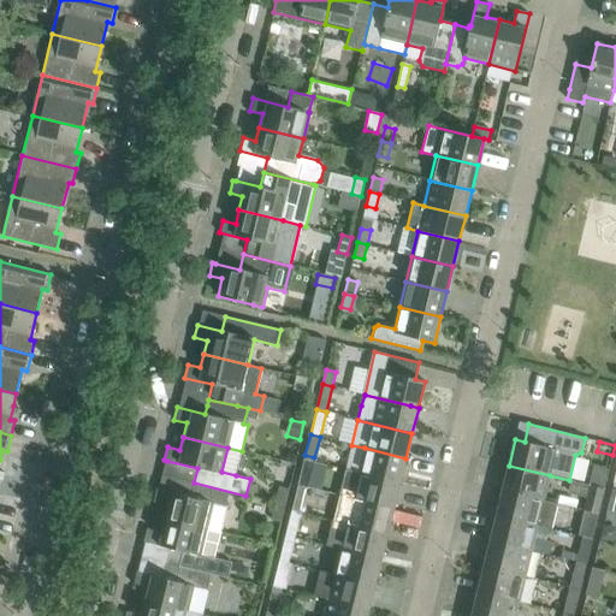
[(365,448),(359,473),(400,484),(406,458),(365,448)]
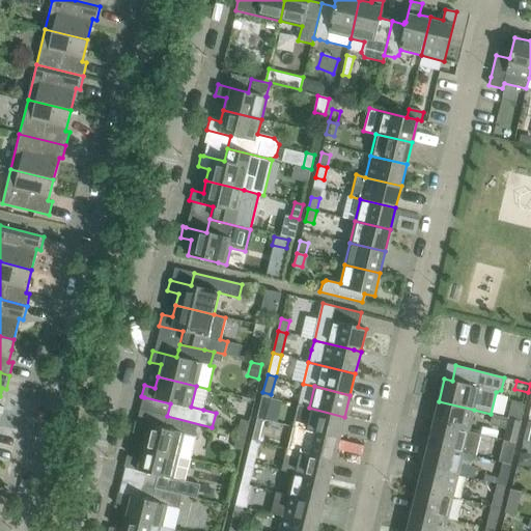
[(261,396),(256,418),(264,420),(270,398),(261,396)]
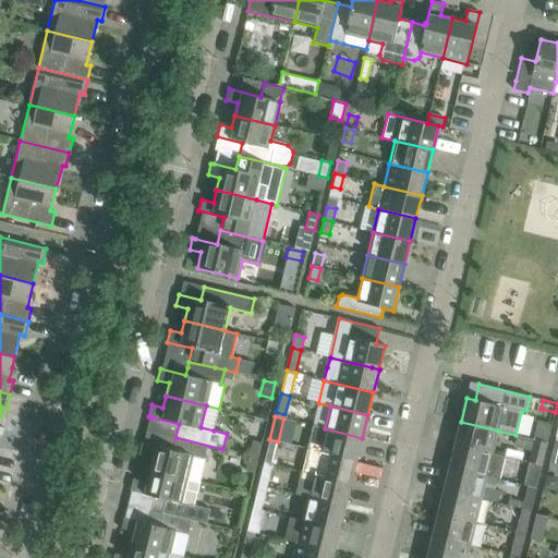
[(461,422),(455,445),(493,453),(498,431),(461,422)]
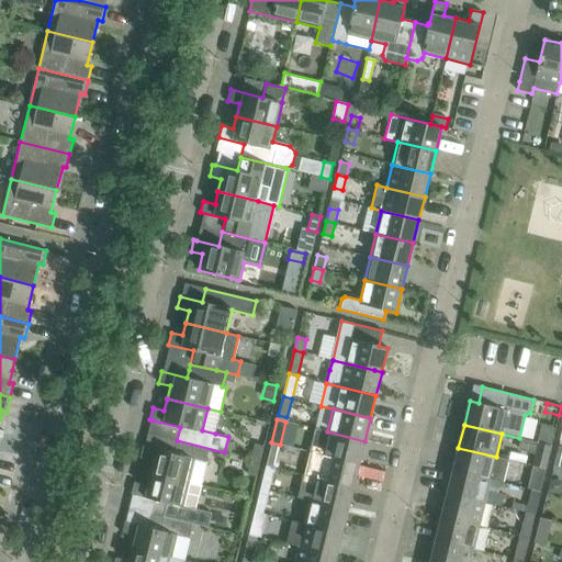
[(314,428),(308,451),(359,464),(364,441),(327,431),(314,428)]
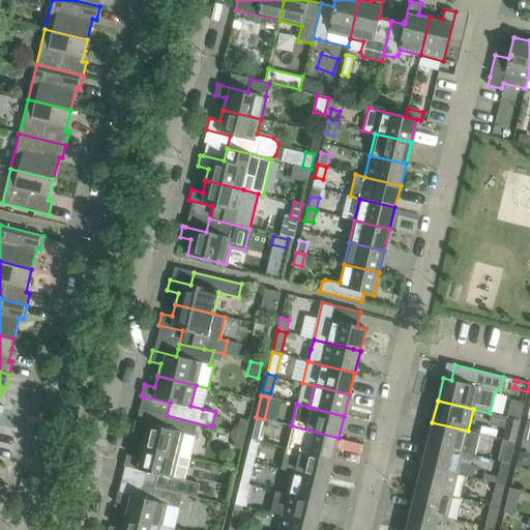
[(268,408),(265,419),(276,421),(277,414),(274,410),(268,408)]
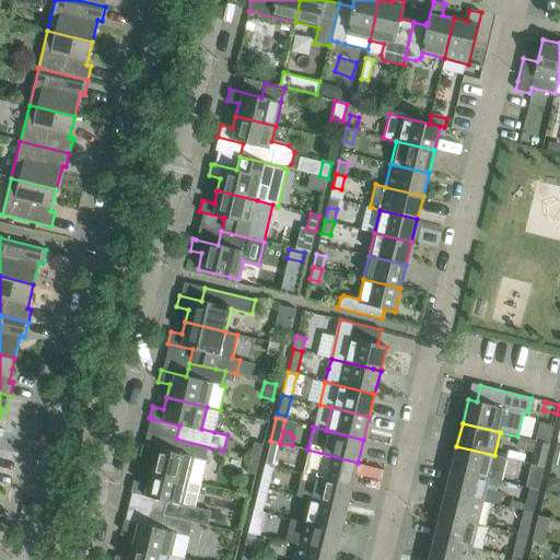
[(544,467),(549,444),(520,438),(516,448),(534,453),(535,447),(538,448),(534,465),(544,467)]
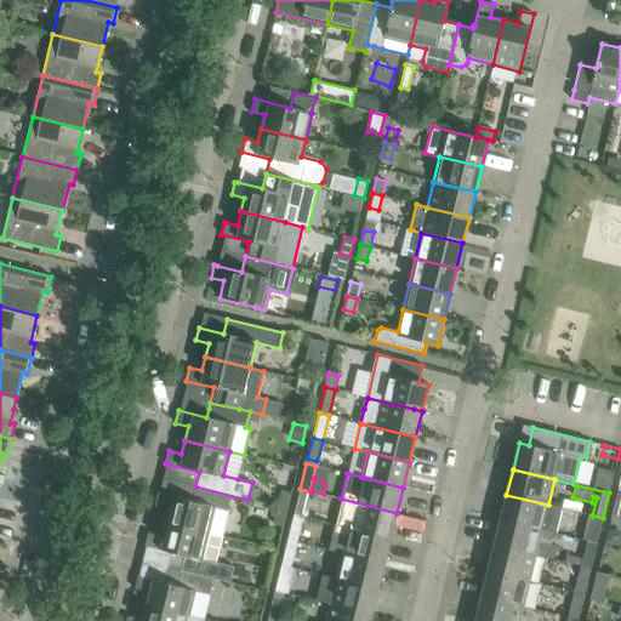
[(167,510),(164,523),(209,534),(222,537),(229,512),(227,512),(231,496),(248,500),(195,486),(192,501),(158,494),(155,506),(167,510)]
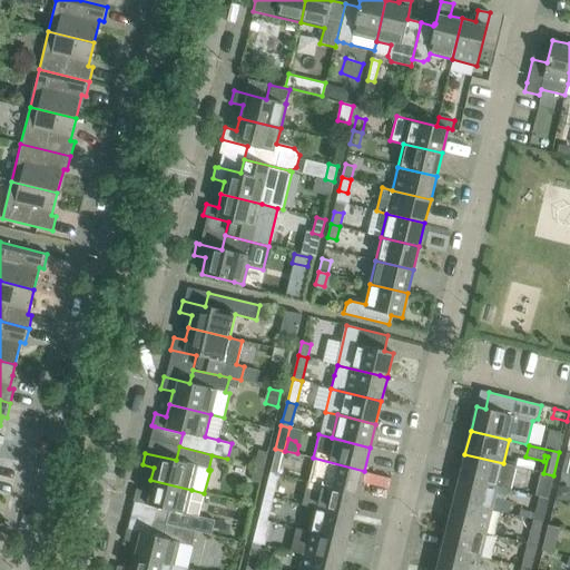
[(275,449),(269,472),(278,474),(284,451),(275,449)]
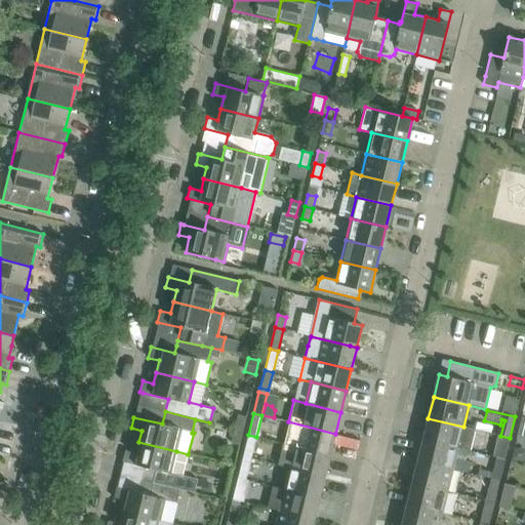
[(235,429),(243,431),(246,416),(239,414),(235,429)]
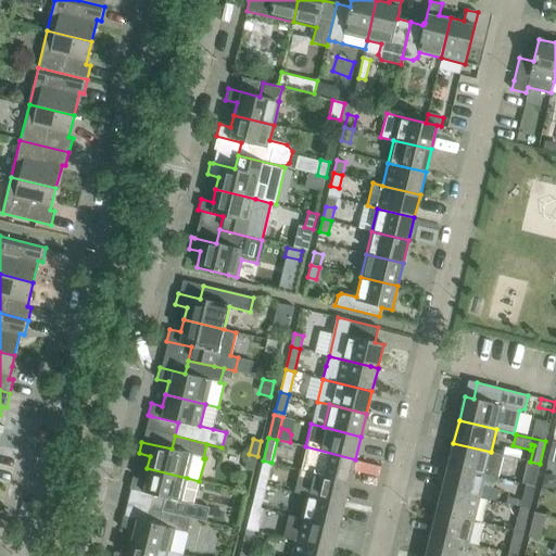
[(453,443),(447,466),(484,475),(497,478),(503,455),(491,452),(453,443)]
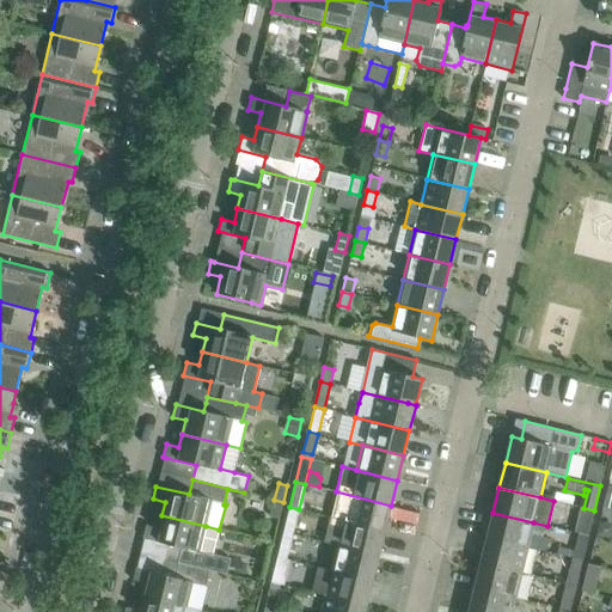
[(336,491),(330,516),(385,530),(391,506),(336,491)]
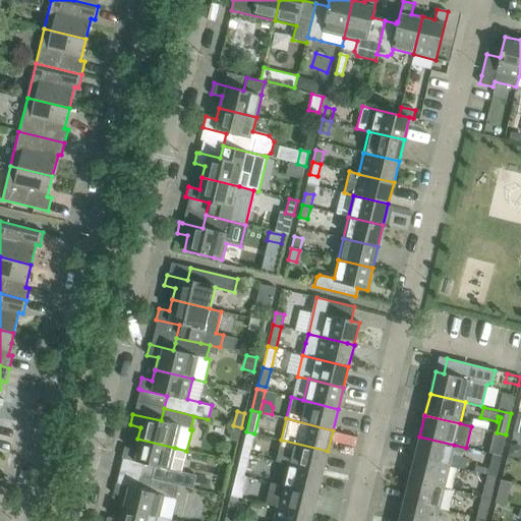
[(241,427),(233,425),(230,439),(238,441),(241,427)]
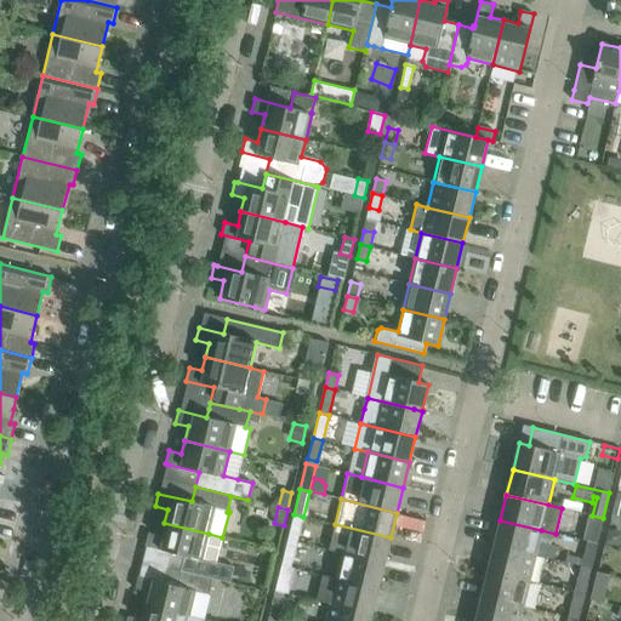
[(294,514),(288,540),(297,542),(303,517),(294,514)]
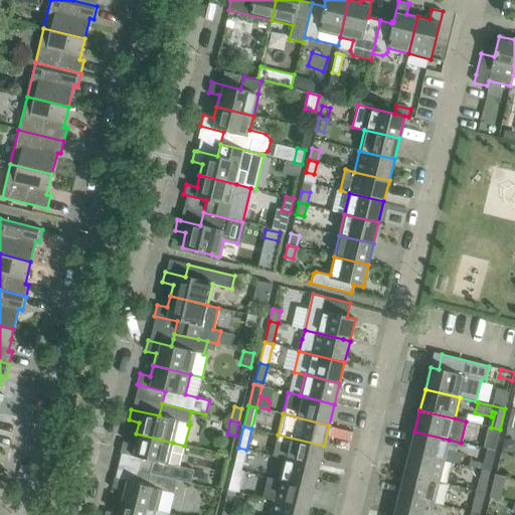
[(495,451),(500,430),(491,427),(486,449),(495,451)]
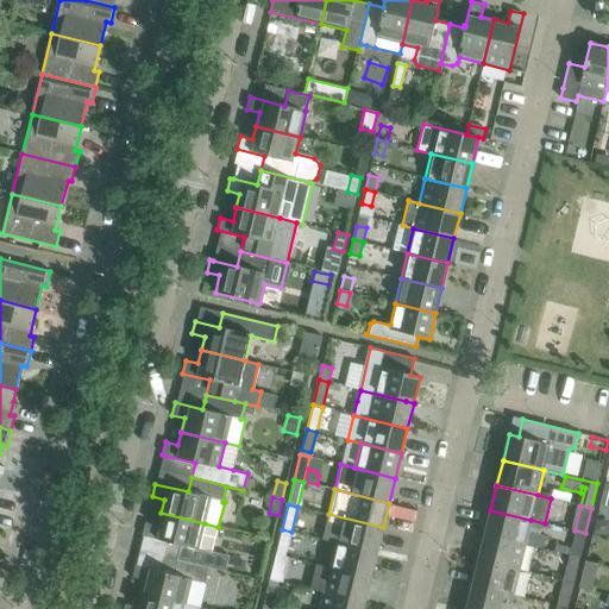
[(490,510),(484,535),(525,545),(531,520),(490,510)]
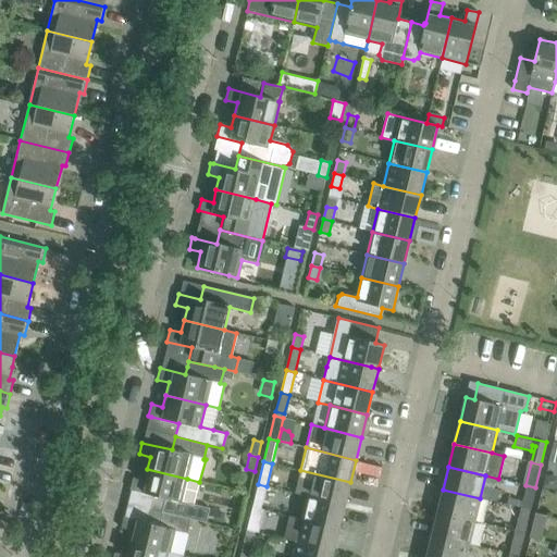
[(153,495),(150,509),(190,519),(206,522),(209,508),(194,505),(199,482),(187,479),(147,469),(145,481),(133,479),(131,490),(153,495)]
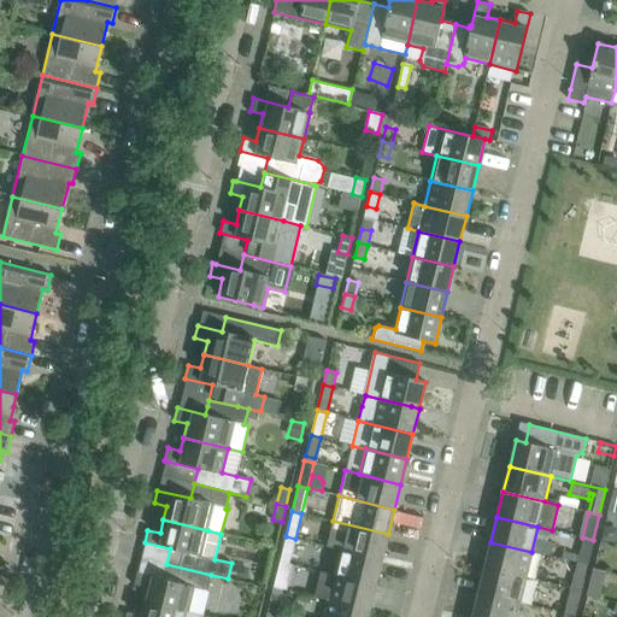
[(327,546),(340,550),(382,559),(388,534),(347,524),(333,521),(327,546)]
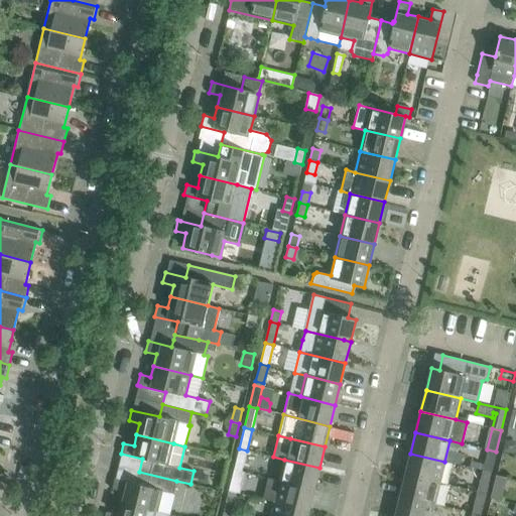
[(515,442),(505,439),(503,452),(514,455),(515,446),(515,442)]
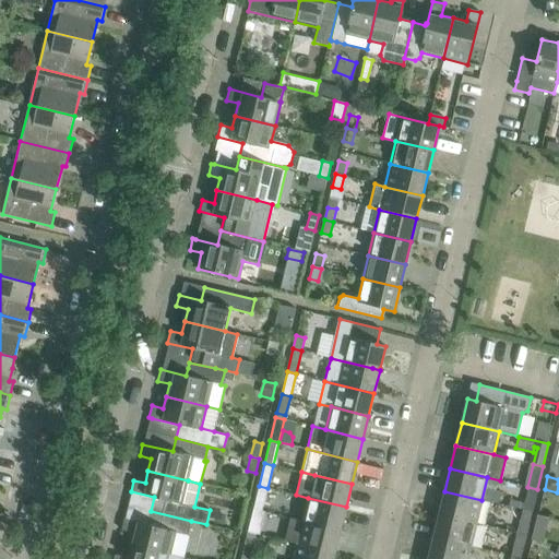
[(264,501),(268,488),(259,486),(253,509),(262,511),(264,501)]
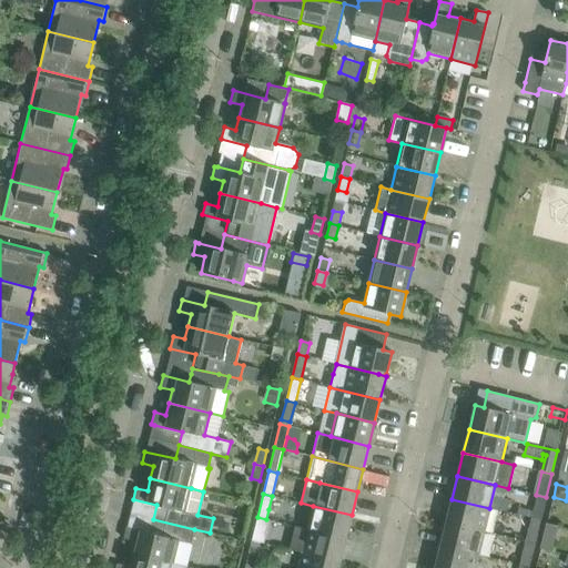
[(489,508),(452,499),(446,523),(484,531),(489,508)]
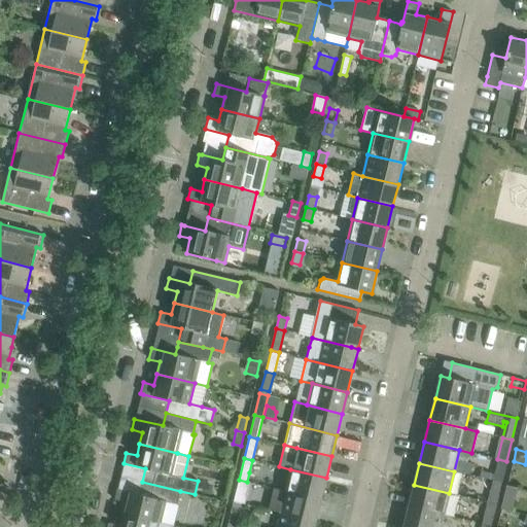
[(495,468),(492,481),(501,483),(504,470),(495,468)]
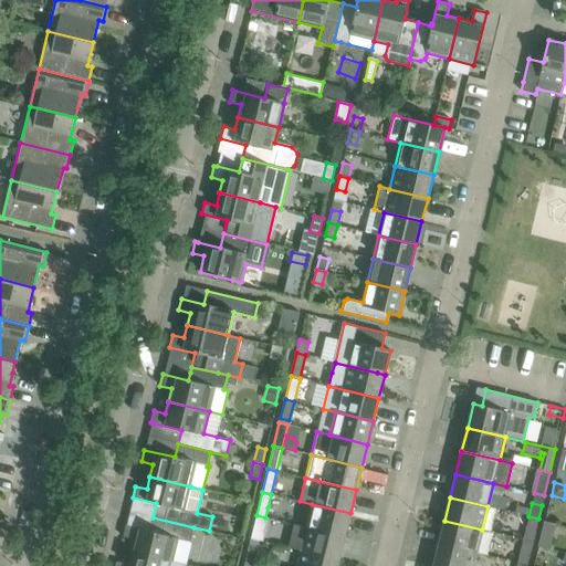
[(312,504),(306,527),(345,536),(350,513),(312,504)]
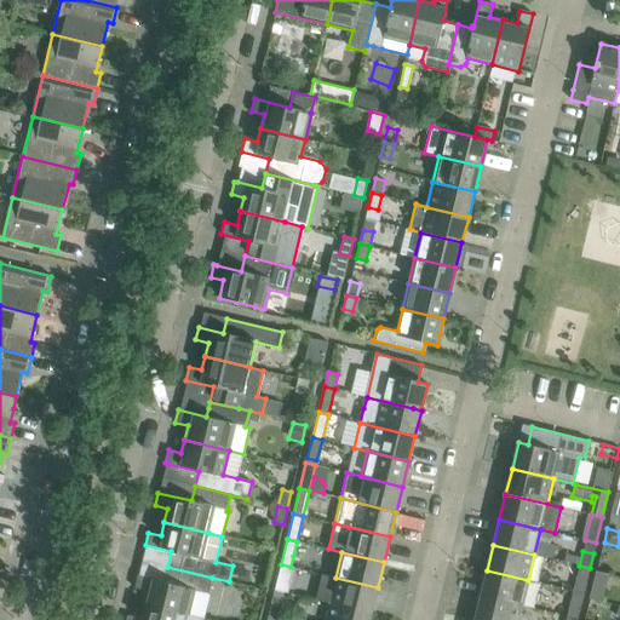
[(579,566),(573,591),(584,593),(590,568),(579,566)]
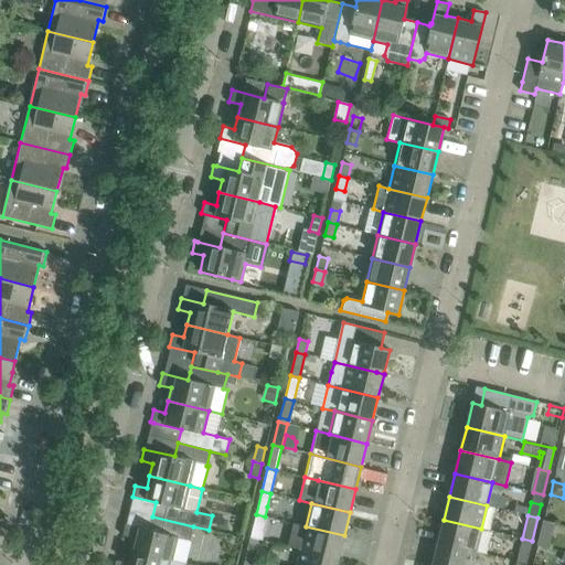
[(134,539),(131,551),(172,561),(178,537),(190,541),(193,526),(152,516),(149,530),(126,524),(123,536),(134,539)]
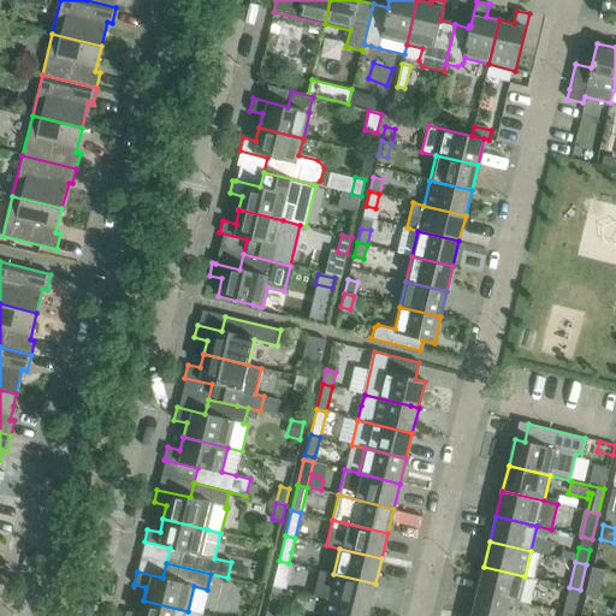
[(484,567),(478,592),(519,602),(525,576),(484,567)]
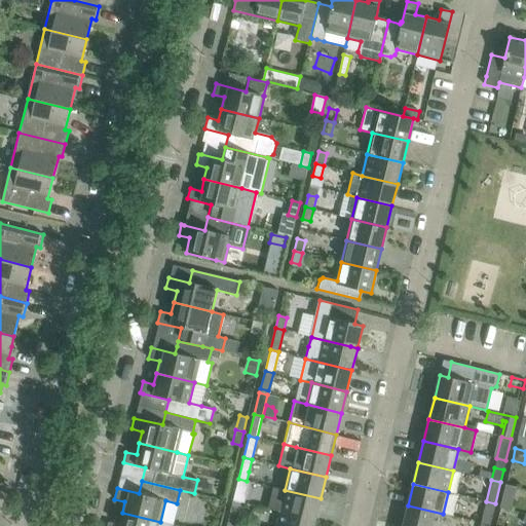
[(516,487),(505,485),(500,509),(510,511),(516,487)]
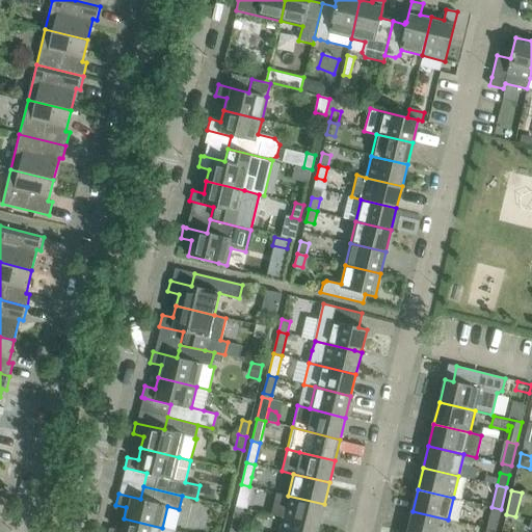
[(236,506),(244,508),(247,496),(239,494),(236,506)]
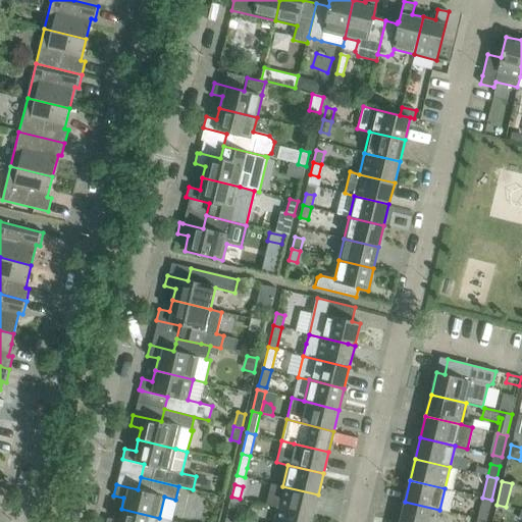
[(267,506),(277,508),(313,516),(318,494),(282,486),(272,484),(267,506)]
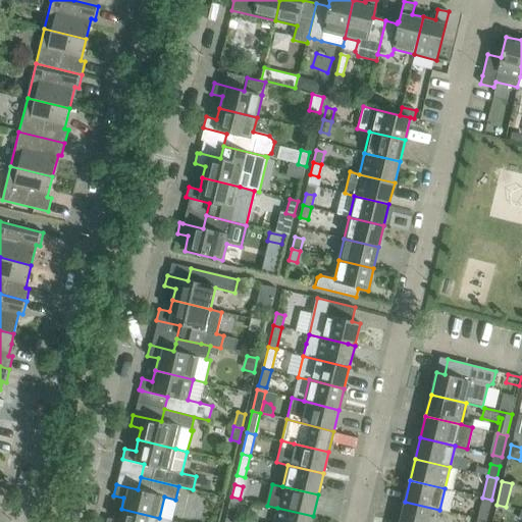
[(240,499),(231,497),(228,509),(237,511),(240,499)]
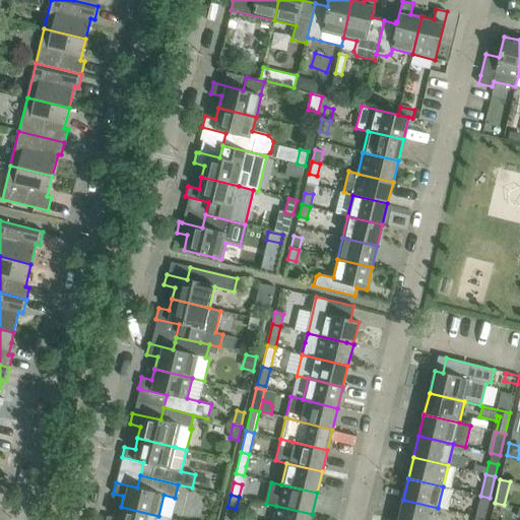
[(403,500),(397,519),(435,519),(438,508),(403,500)]
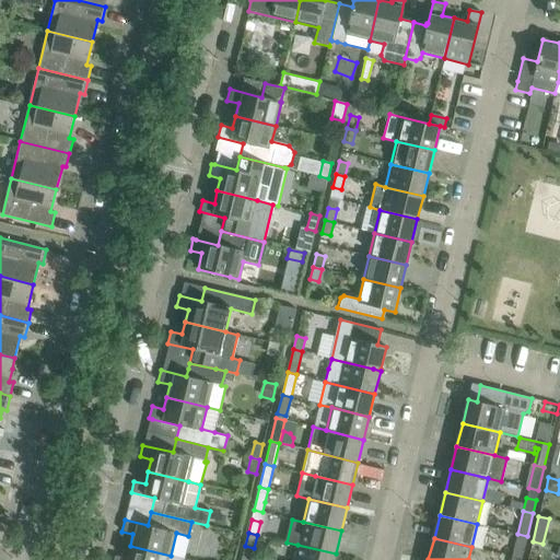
[(514,544),(511,557),(521,559),(524,546),(514,544)]
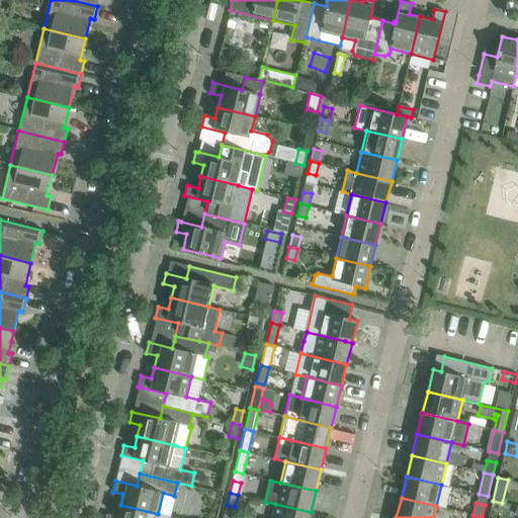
[(275,504),(271,517),(309,517),(311,512),(275,504)]
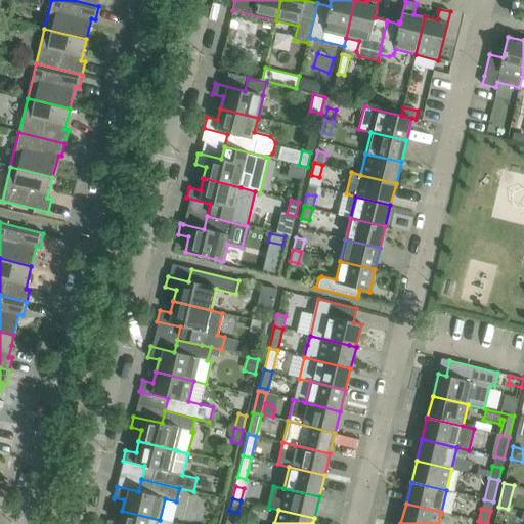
[(172,523),(173,523),(160,520),(122,511),(119,523),(107,520),(106,523),(172,523)]
